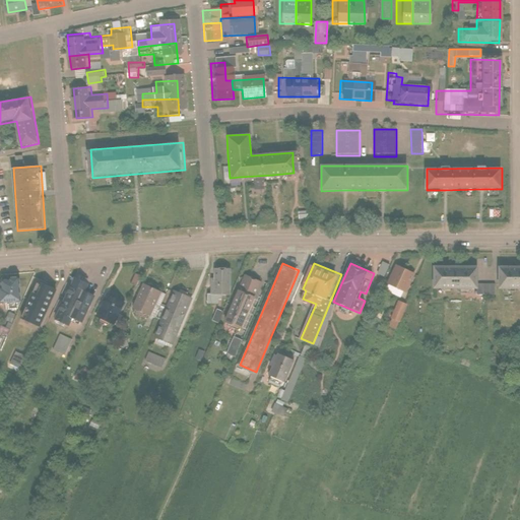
[(388,266),(382,263),(378,274),(384,276),(388,266)]
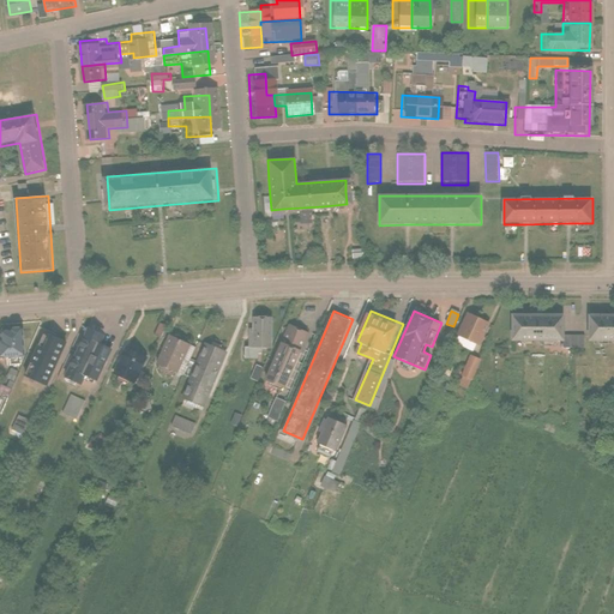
[(585,339),(613,339),(613,313),(585,314),(585,339)]
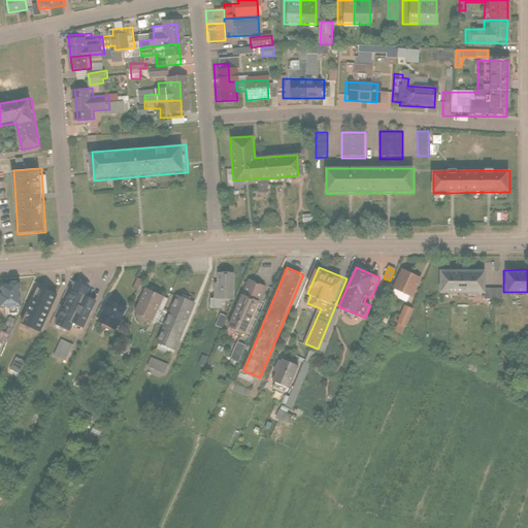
[(403,270),(395,289),(415,297),(423,278),(403,270)]
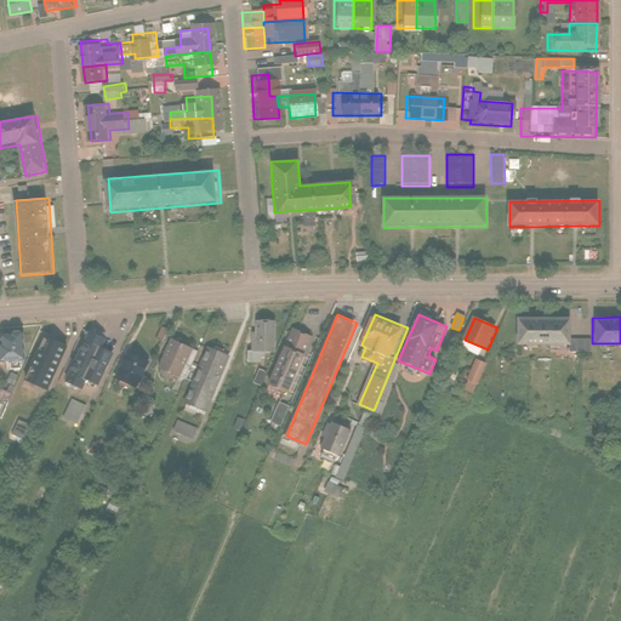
[(510,345),(562,345),(562,318),(510,318),(510,345)]
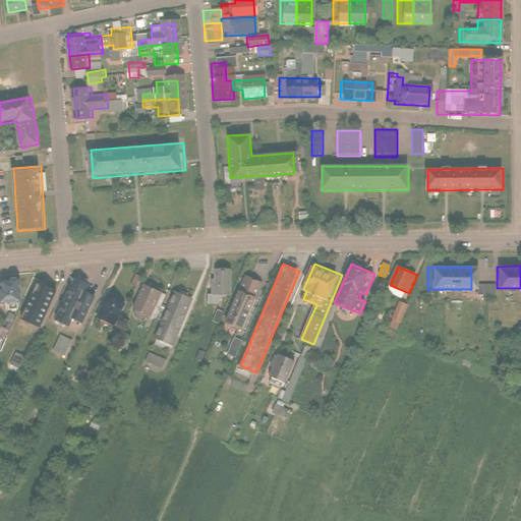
[(77,273),(56,320),(69,326),(72,320),(81,324),(97,293),(93,291),(96,284),(90,282),(92,279),(77,273)]
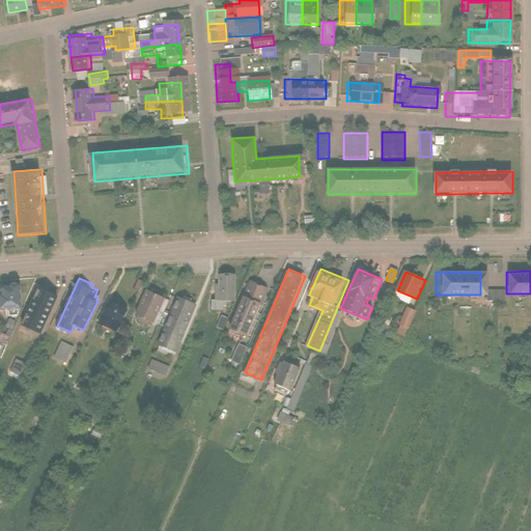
[(221,278),(221,302),(214,302),(214,311),(224,311),(224,306),(228,306),(228,302),(235,302),(236,278),(221,278)]
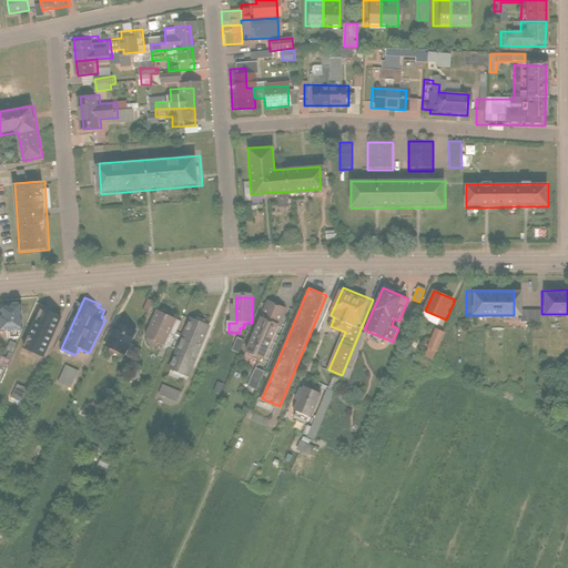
[(150,313),(155,301),(150,298),(144,310),(150,313)]
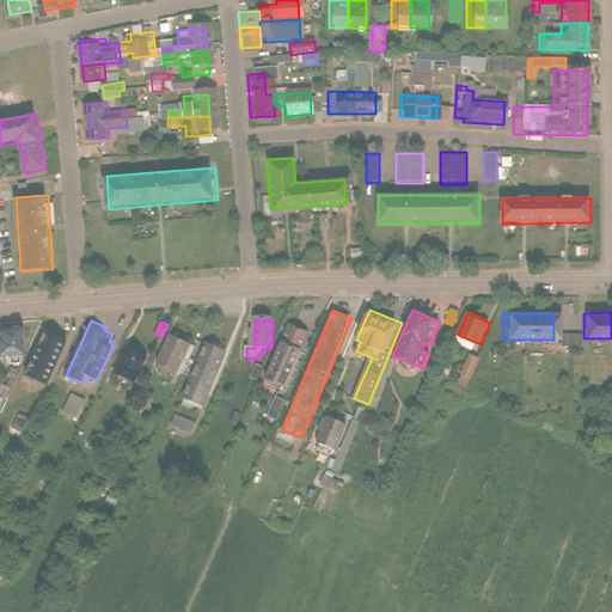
[(0,329),(0,338),(1,356),(26,354),(25,328),(0,329)]
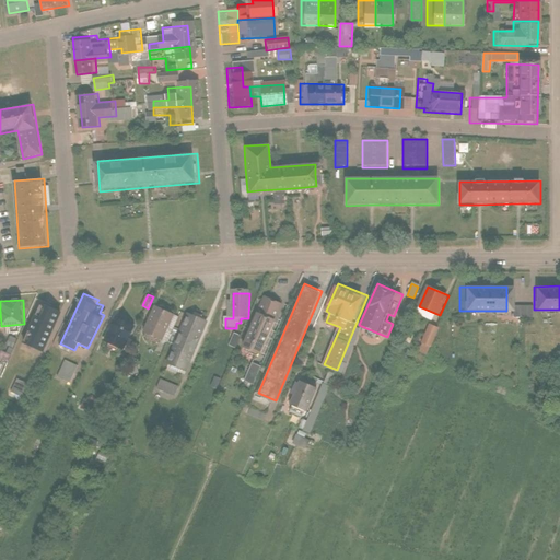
[(266,300),(245,350),(263,357),(283,307),(266,300)]
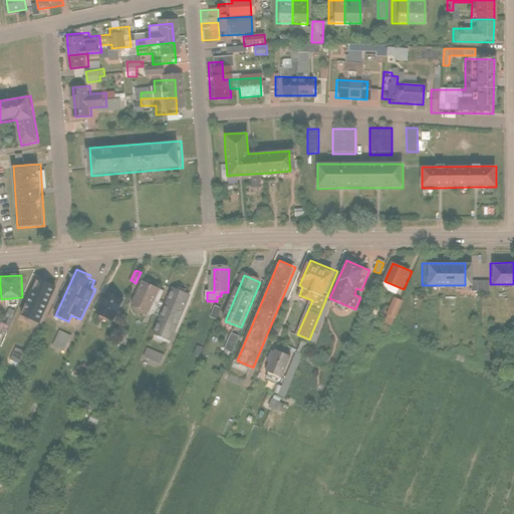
[(57,285),(40,277),(23,315),(40,322),(57,285)]
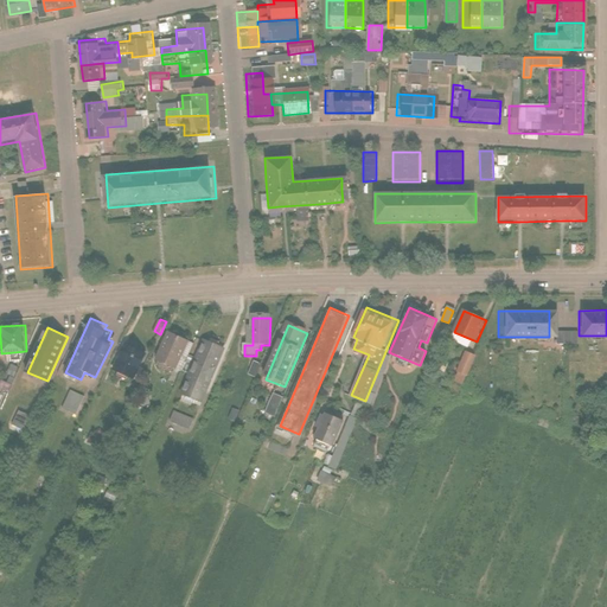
[(170,332),(157,359),(178,369),(191,343),(170,332)]
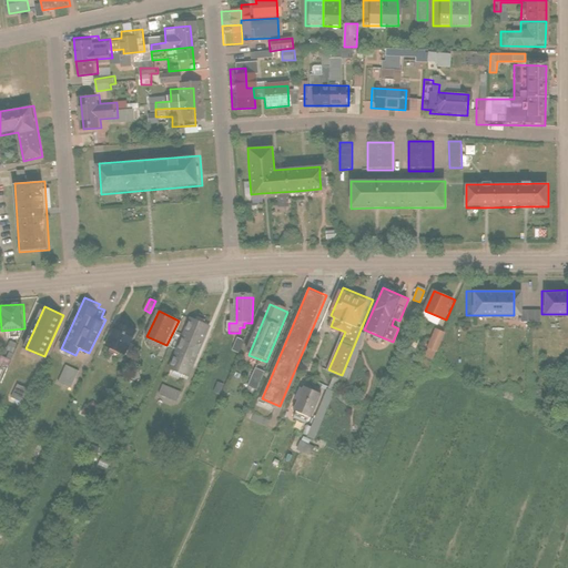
[(525,327),(525,316),(509,316),(509,328),(525,327)]
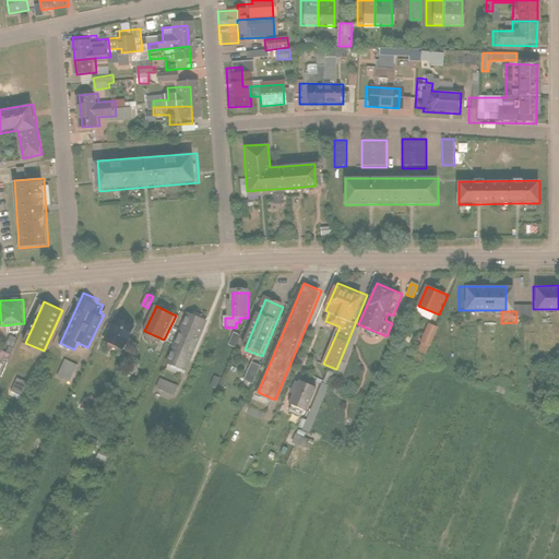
[(188,316),(169,365),(187,371),(206,323),(188,316)]
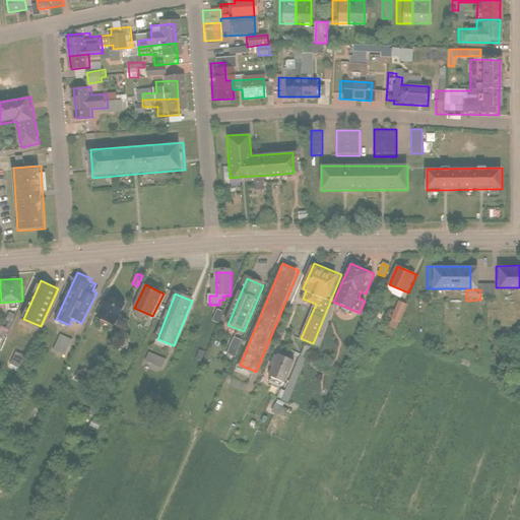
[(107,302),(99,318),(113,325),(121,309),(107,302)]
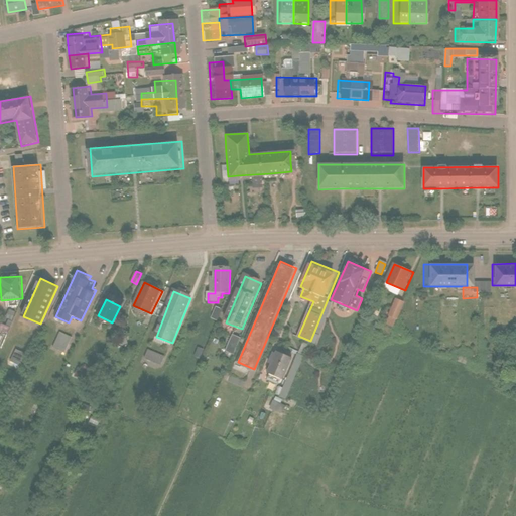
[(396,299),(389,316),(397,320),(404,303),(396,299)]
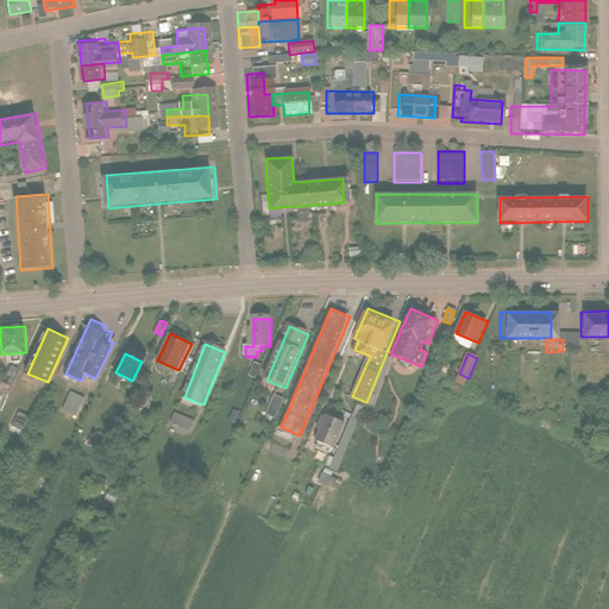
[(258,377),(262,363),(255,362),(251,376),(258,377)]
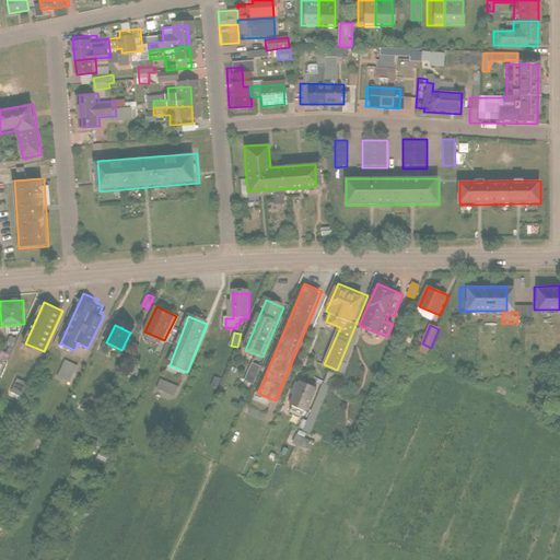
[(59,376),(72,382),(79,365),(66,360),(59,376)]
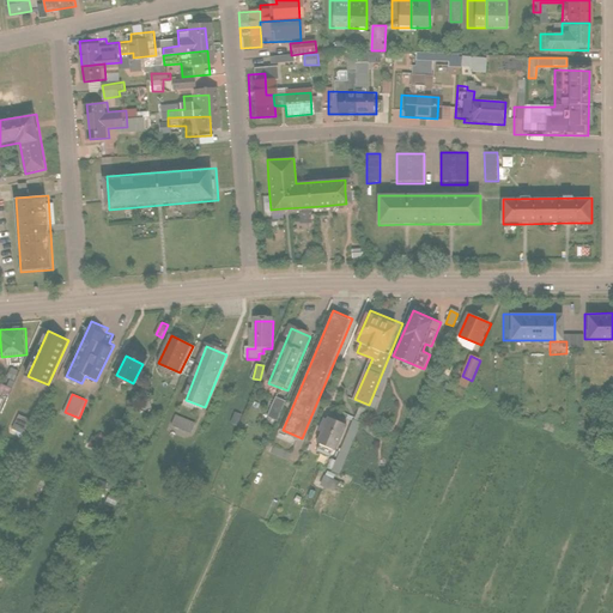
[(334,471),(343,474),(368,408),(359,405),(334,471)]
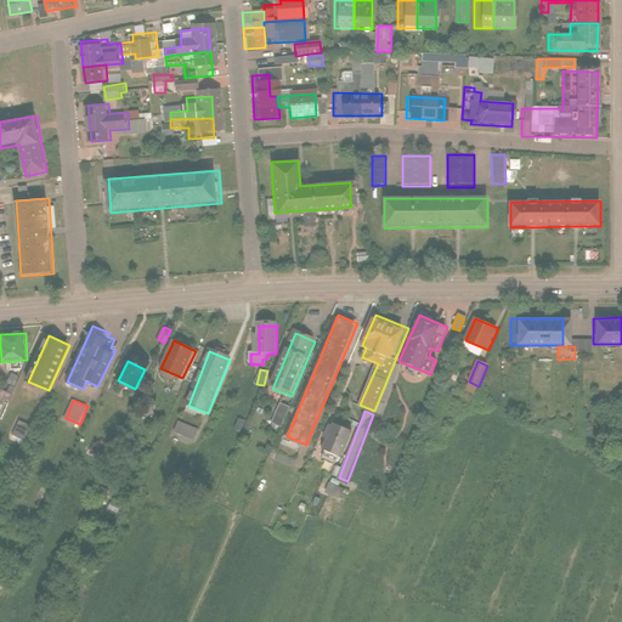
[(27,440),(32,424),(20,420),(15,436),(27,440)]
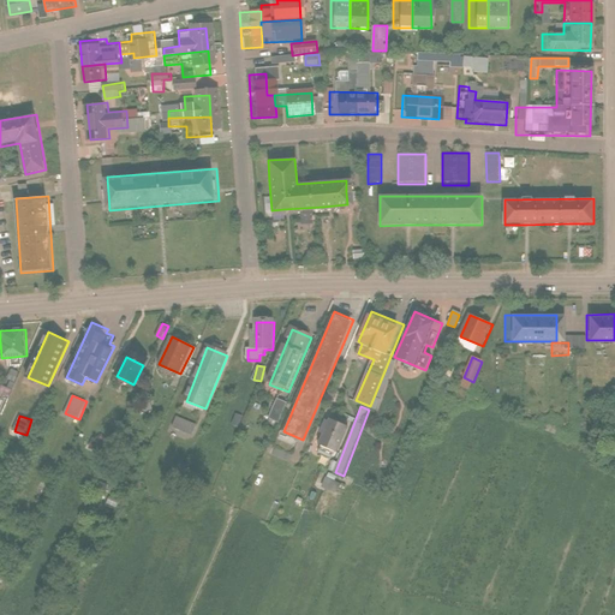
[(193,434),(198,423),(178,416),(173,427),(193,434)]
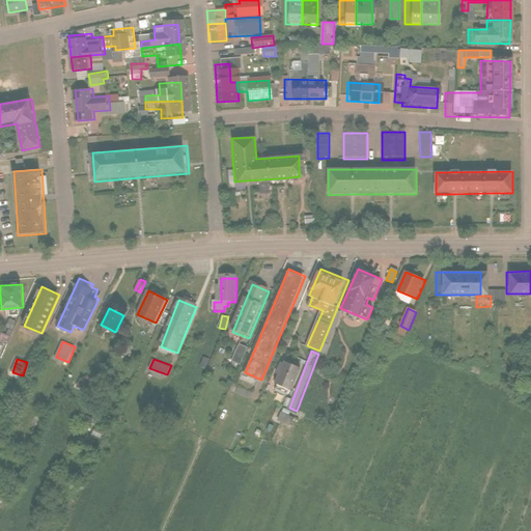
[(267,380),(262,389),(279,396),(289,373),(273,366),(272,368),(269,367),(263,379),(267,380)]
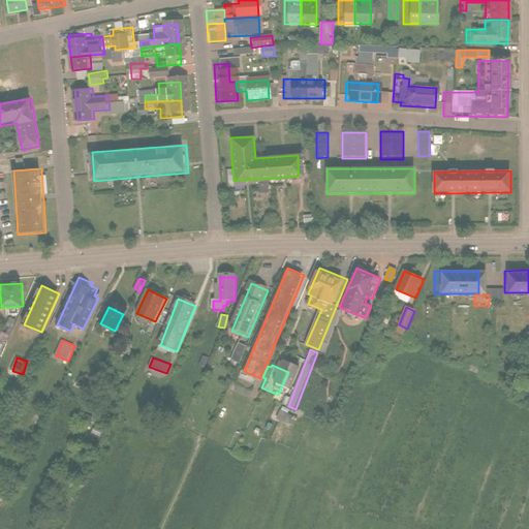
[(149,368),(147,373),(161,377),(163,372),(149,368)]
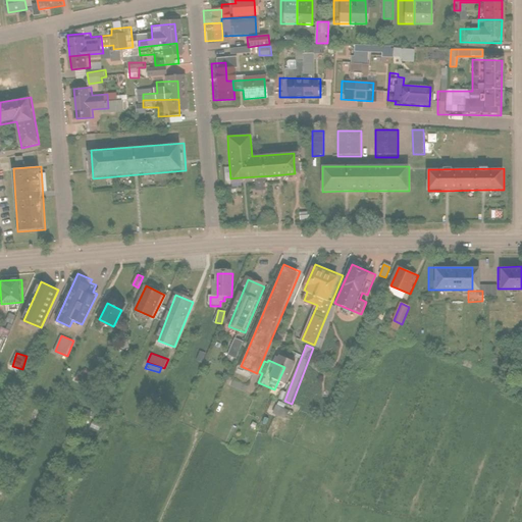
[(274,413),(288,417),(291,408),(276,404),(274,413)]
